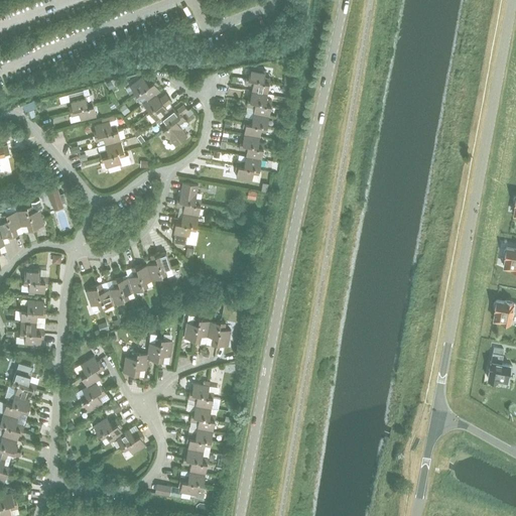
[(245,78),(269,83),(270,78),(264,77),(265,71),(249,68),(248,74),(246,74),(245,78)]
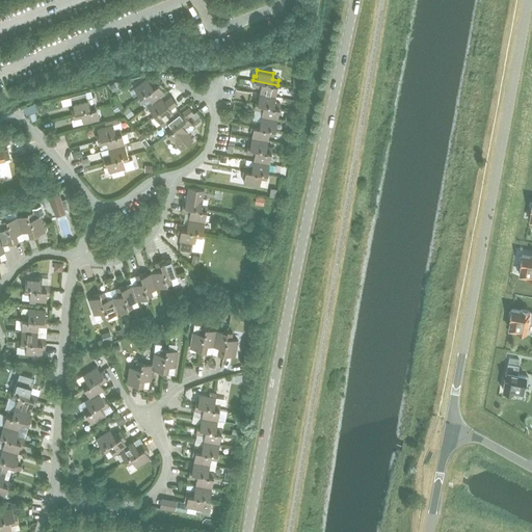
[(140,97),(160,82),(157,78),(150,83),(147,78),(133,88),(140,97)]
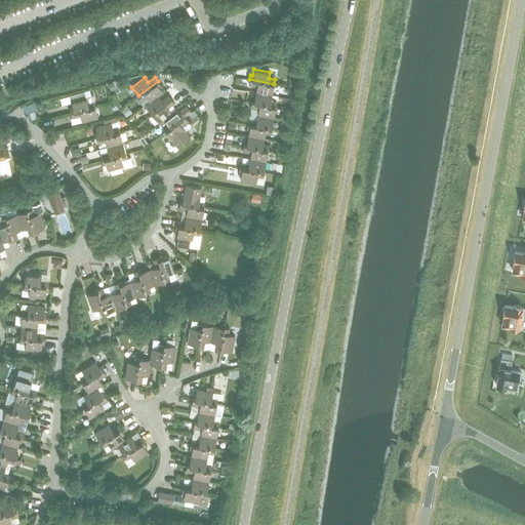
[(274,84),(249,79),(248,84),(256,86),(255,91),(272,94),(274,84)]
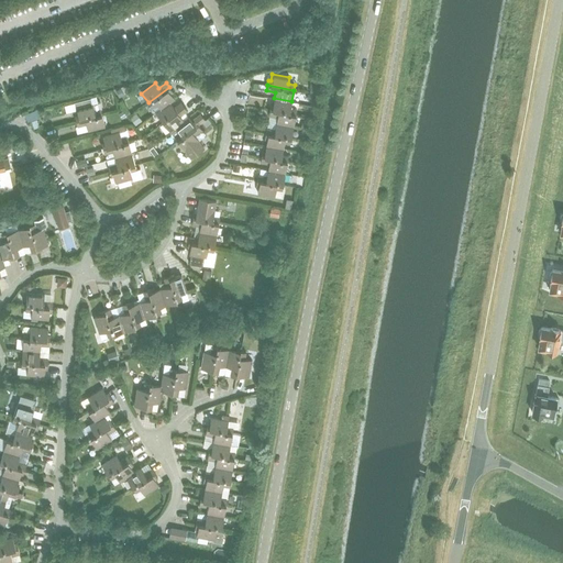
[(169,87),(148,102),(152,107),(156,103),(161,108),(161,109),(169,101),(169,102),(175,98),(170,92),(173,91),(169,87)]
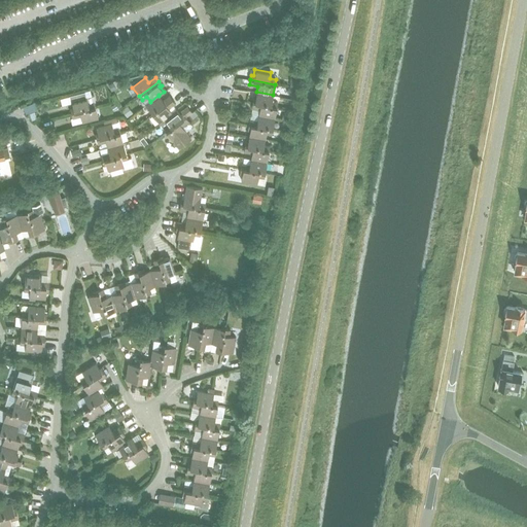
[(84,91),(69,95),(69,96),(71,103),(72,107),(70,108),(71,113),(95,107),(94,102),(96,101),(94,95),(86,97),(84,91)]
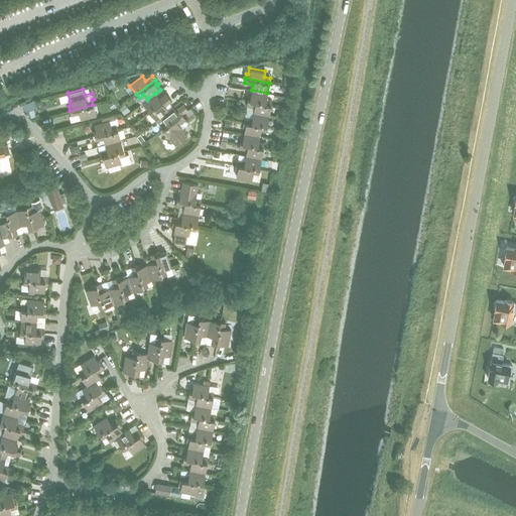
[(248,96),(247,101),(270,105),(271,100),(266,99),(267,93),(251,90),(250,96),(248,96)]
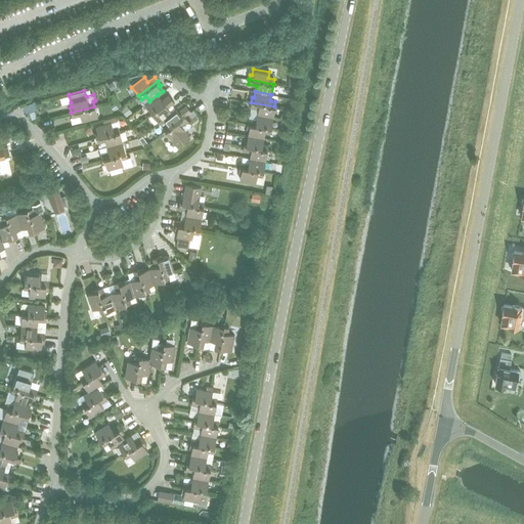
[(149,101),(149,100),(144,104),(151,114),(171,98),(168,94),(162,99),(158,95),(158,94),(149,101)]
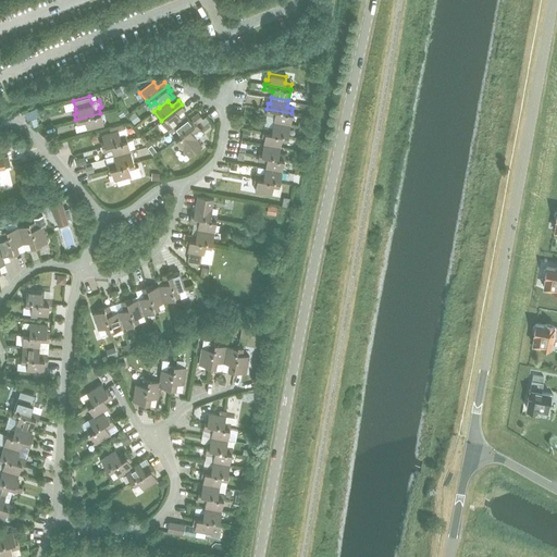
[(185,109),(182,104),(161,121),(169,131),(173,126),(182,120),(182,119),(178,114),(185,109)]
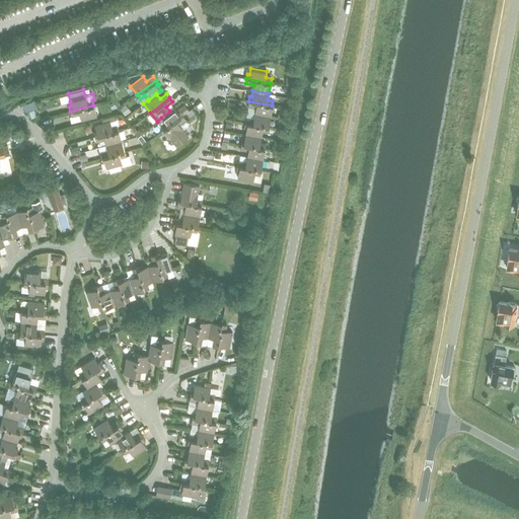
[(272,105),(248,101),(247,106),(255,107),(254,114),(270,117),(272,105)]
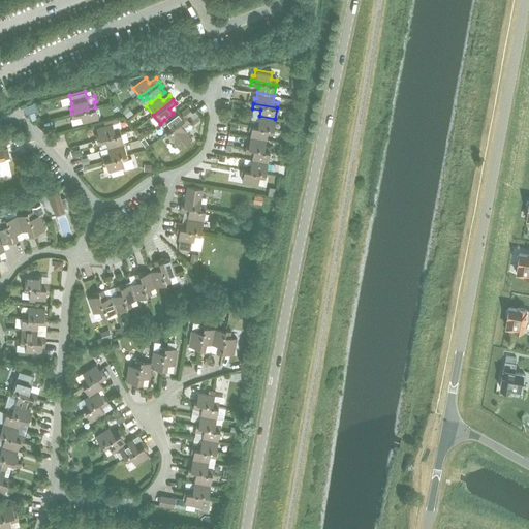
[(127,105),(122,111),(127,118),(133,113),(127,105)]
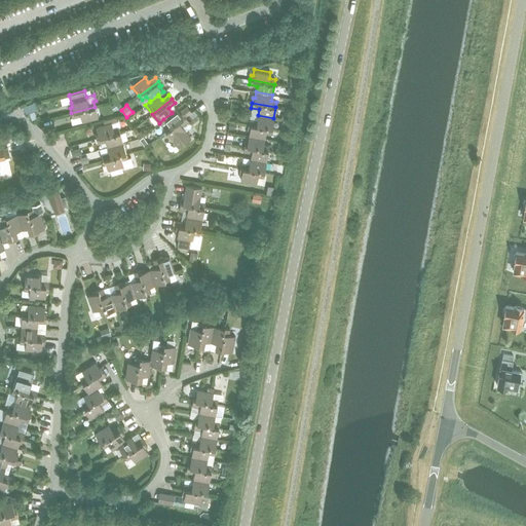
[(182,113),(185,116),(191,112),(186,106),(180,111),(182,113)]
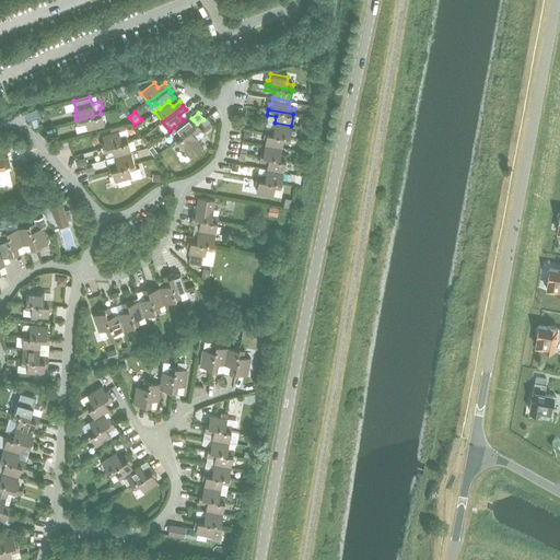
[(101,114),(76,120),(77,125),(85,123),(86,129),(104,125),(101,114)]
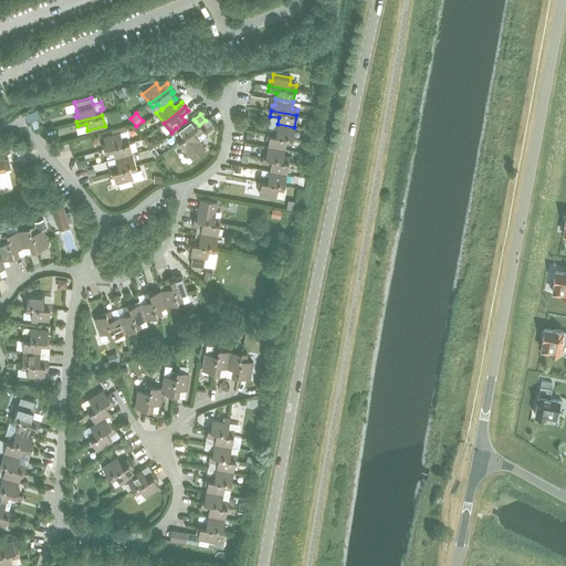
[(176,128),(171,133),(178,142),(199,125),(196,122),(194,123),(189,117),(185,121),(185,122),(176,128)]
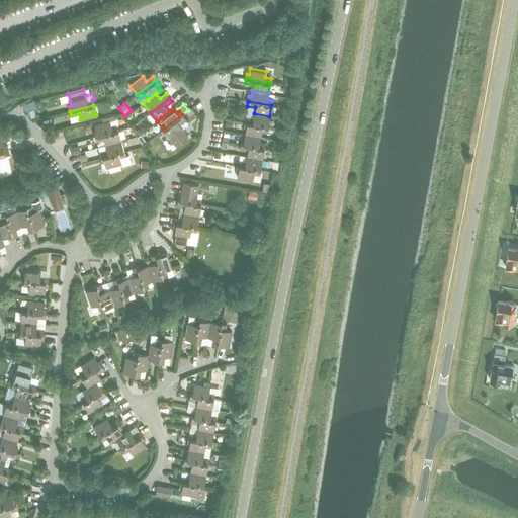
[(269,116),(254,113),(253,119),(245,117),(244,122),(268,126),(269,116)]
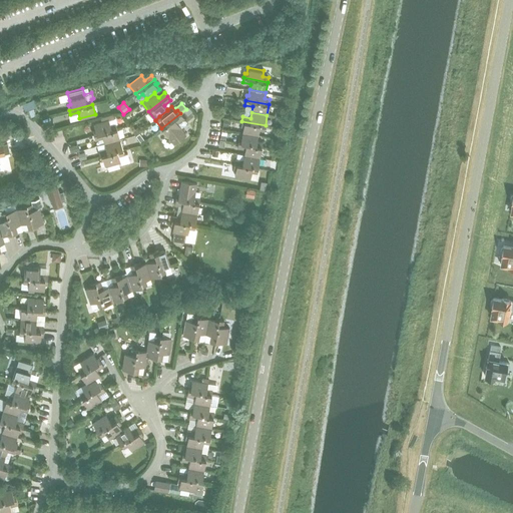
[(180,113),(161,128),(168,137),(168,136),(173,144),(185,135),(180,127),(177,122),(183,117),(180,113)]
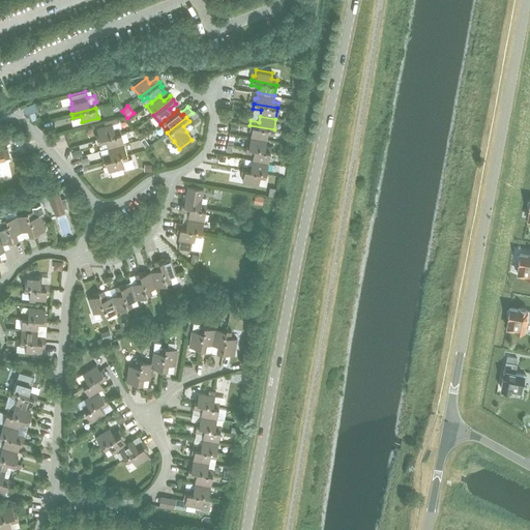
[(149,119),(143,121),(147,129),(153,127),(149,119)]
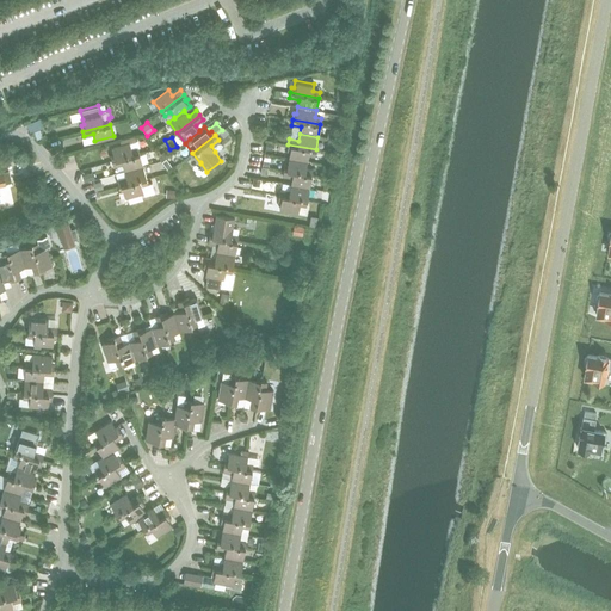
[(328,139),(327,147),(335,149),(338,140),(328,139)]
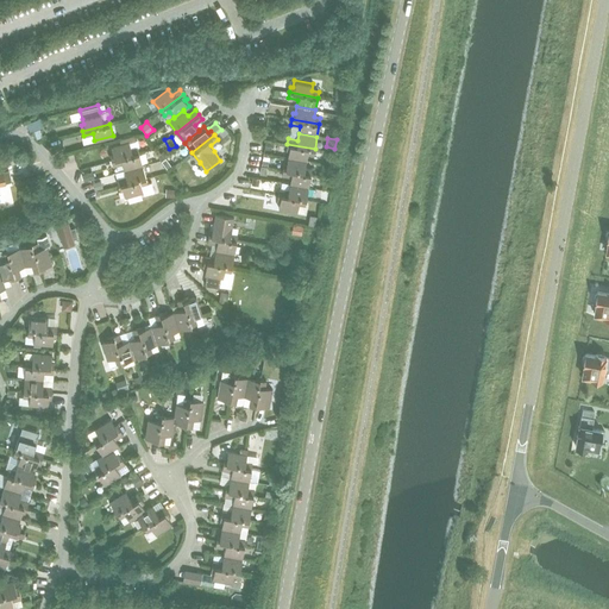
[(131,149),(129,142),(111,146),(112,154),(110,155),(111,161),(138,152),(137,148),(131,149)]
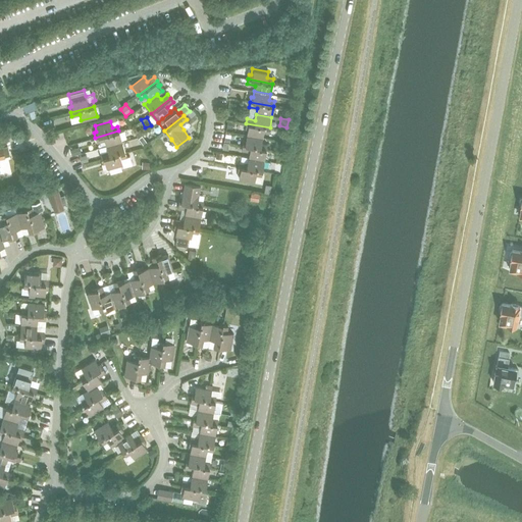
[(270,127),(246,123),(245,128),(248,128),(246,135),(262,138),(263,132),(269,133),(270,127)]
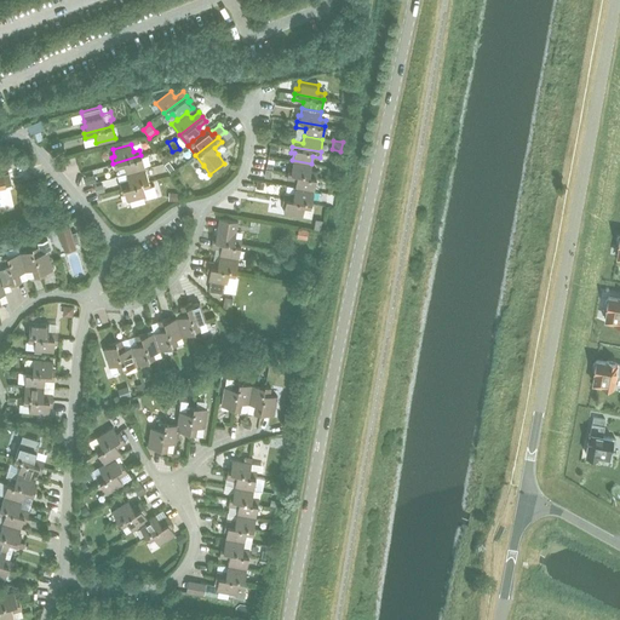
[(144,168),(141,155),(113,164),(115,168),(124,166),(126,173),(144,168)]
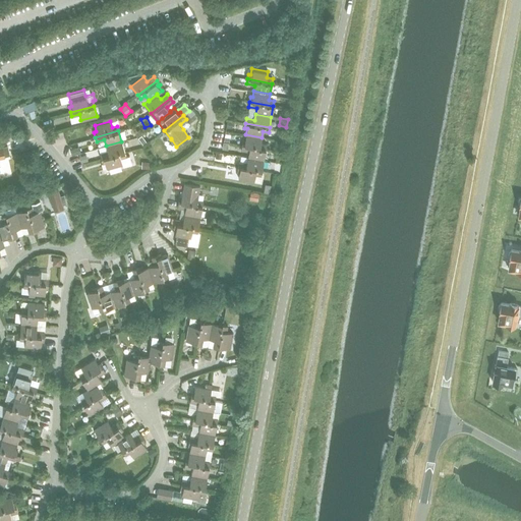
[(242,139),(241,145),(266,149),(267,145),(261,143),(262,137),(245,134),(244,140),(242,139)]
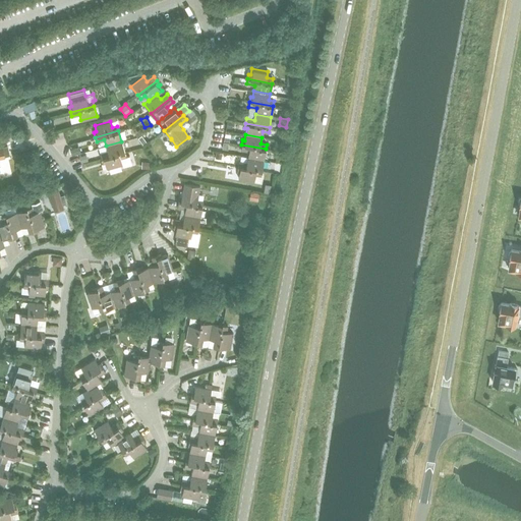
[(121,141),(106,146),(107,152),(100,154),(101,159),(124,152),(121,141)]
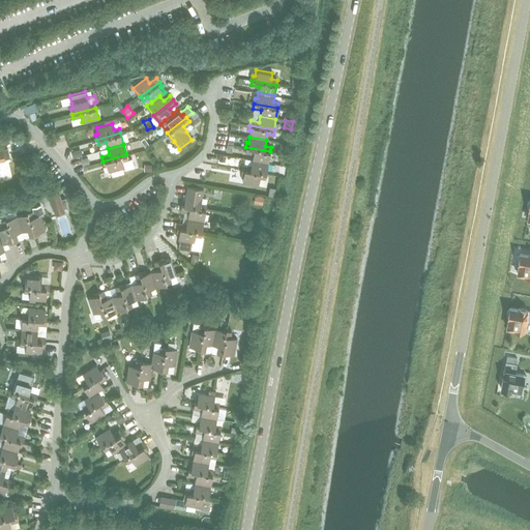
[(270,151),(245,147),(244,152),(253,153),(252,159),(268,163),(270,151)]
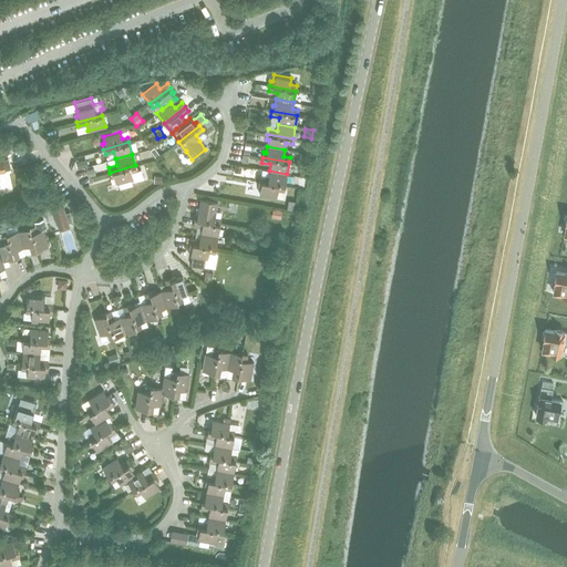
[(0,172),(4,171),(10,169),(8,158),(0,160),(0,172)]
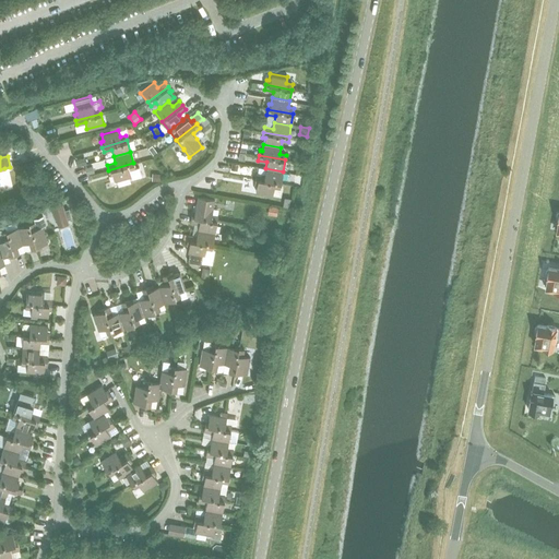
[(85,156),(75,159),(76,166),(86,163),(85,156)]
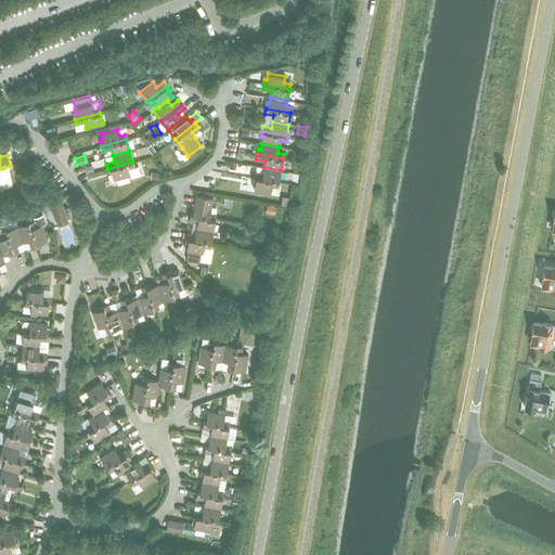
[(132,162),(107,169),(108,173),(112,173),(113,180),(130,175),(131,178),(140,176),(138,166),(134,167),(132,162)]
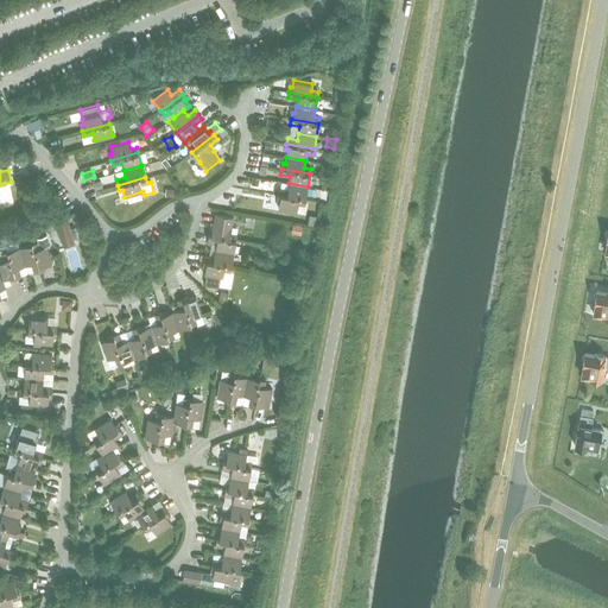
[(100,179),(93,182),(94,189),(102,187),(100,179)]
